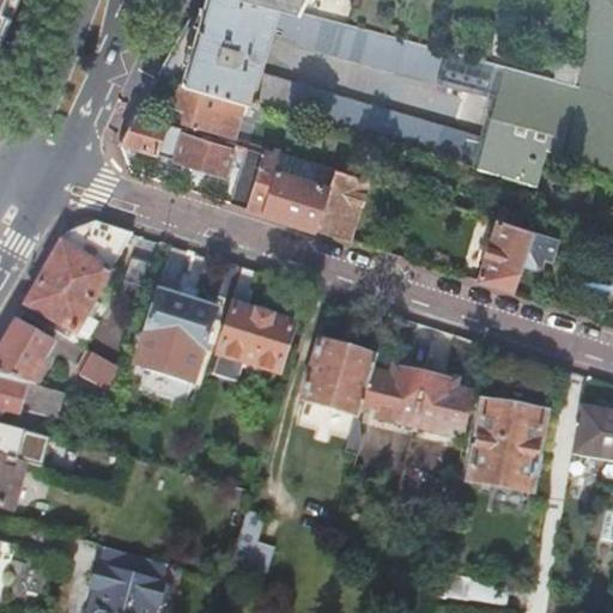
[(0,0),(0,121),(42,0),(0,0)]
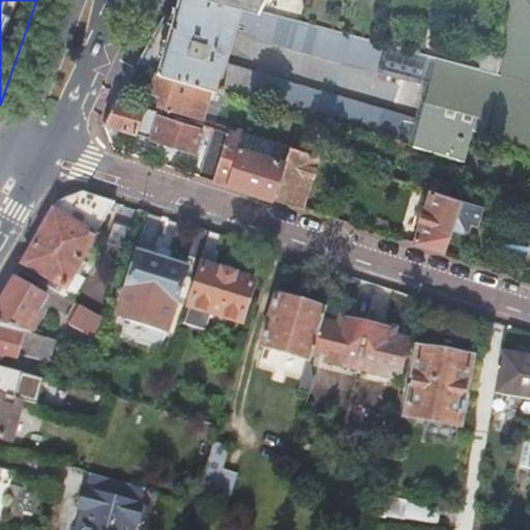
[(235,27),(240,7),(214,0),(176,0),(172,17),(170,17),(168,17),(165,18),(137,66),(156,72),(209,88),(217,90),(225,64),(235,27)]
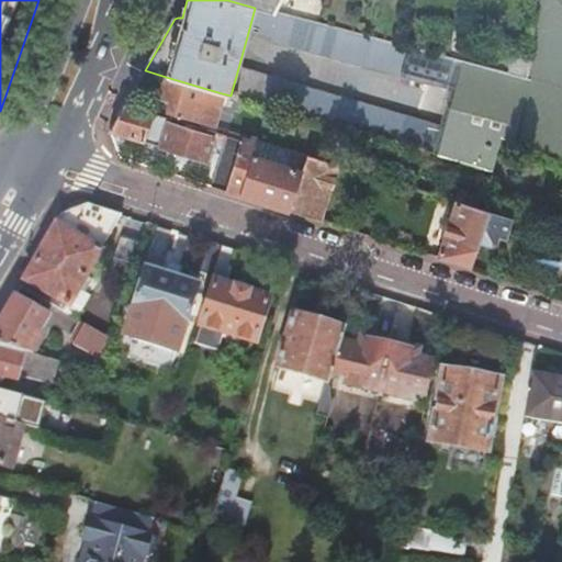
[(229,0),(272,11),(277,2),(278,0),(229,0)]
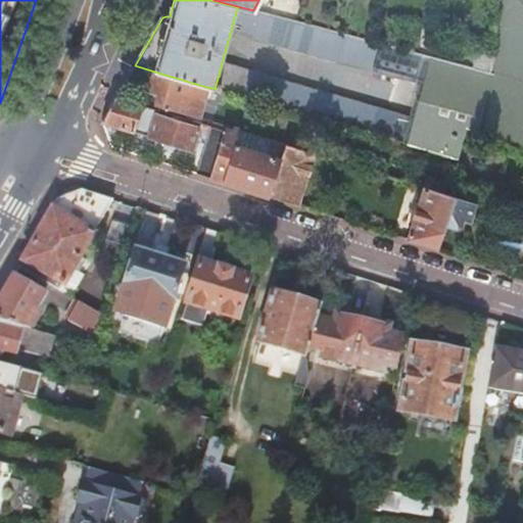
[(522,0),(497,0),(490,74),(476,132),(522,145),(522,0)]
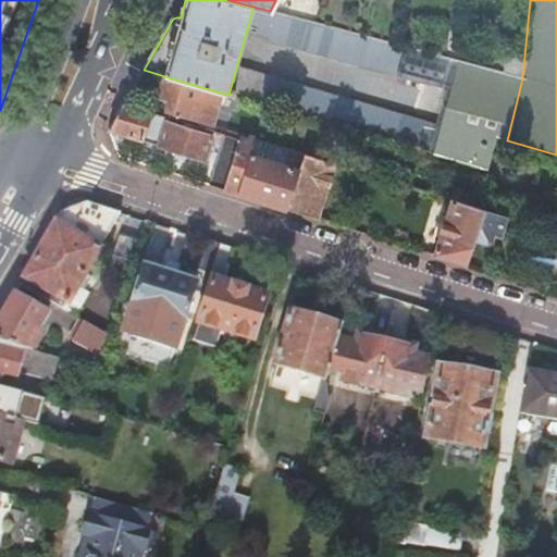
[(450,91),(458,61),(252,8),(247,28),(255,31),(254,34),(270,38),(269,41),(450,91)]
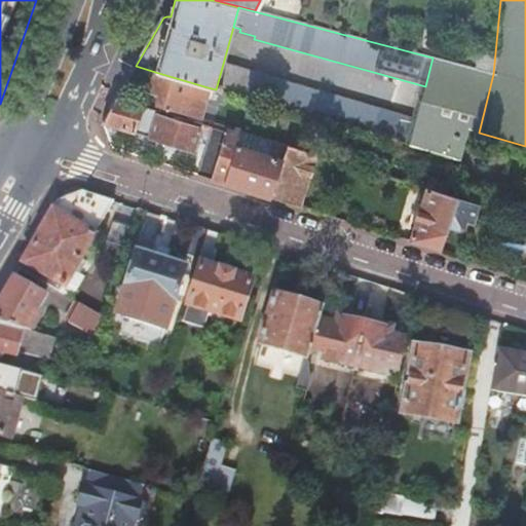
[(493,74),(433,58),(425,86),(416,118),(409,147),(459,162),(468,130),(479,133),(493,74)]
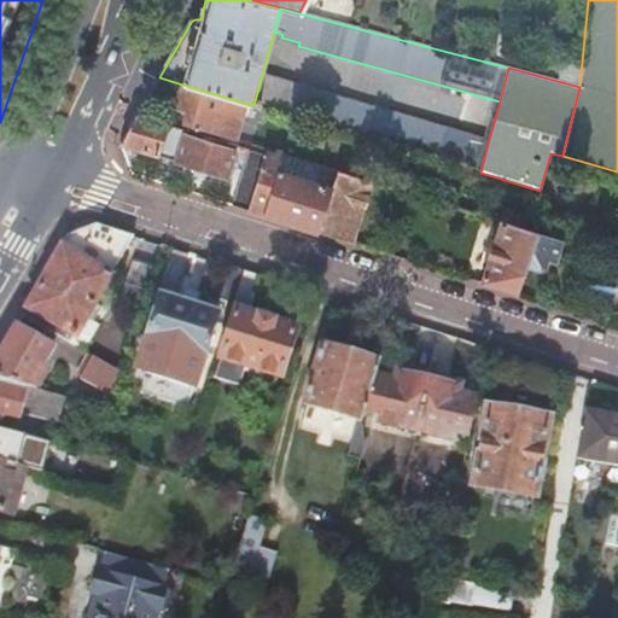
[(458,167),(481,173),(489,139),(262,75),(254,105),(295,117),(458,167)]
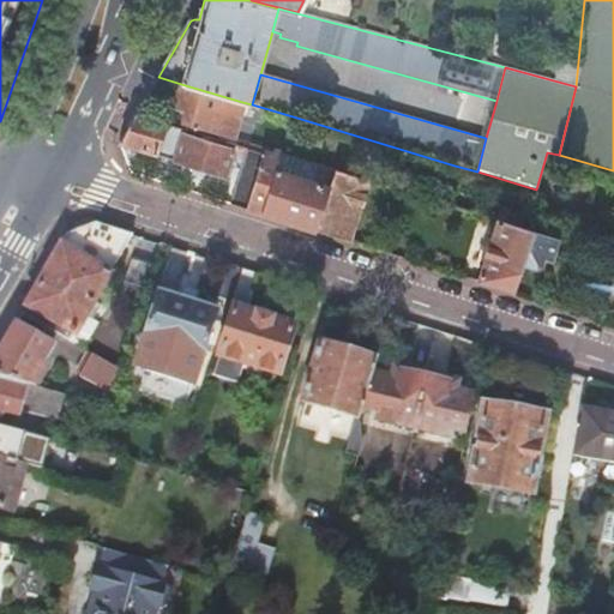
[(242,102),(181,84),(175,106),(187,109),(182,124),(233,139),(239,118),(238,118),(242,102)]
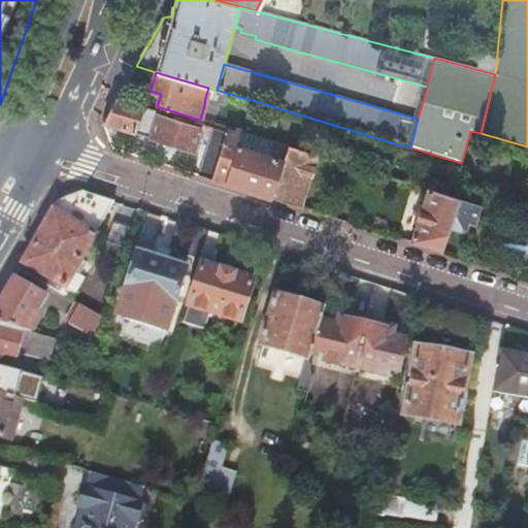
[(158,111),(118,98),(102,124),(193,153),(200,130),(182,124),(184,120),(173,117),(172,121),(157,117),(158,111)]
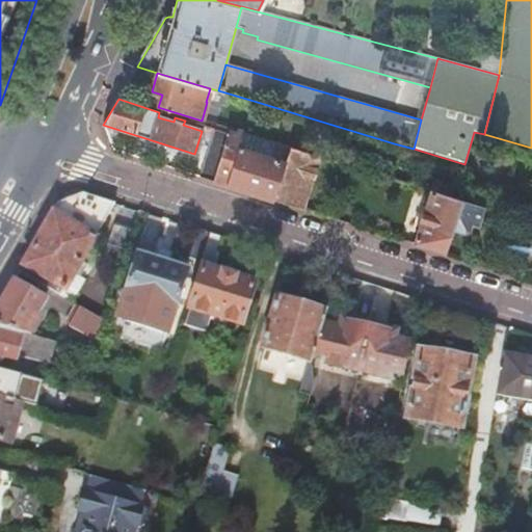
[(230,129),(229,133),(228,134),(213,182),(227,186),(243,133),(230,129)]
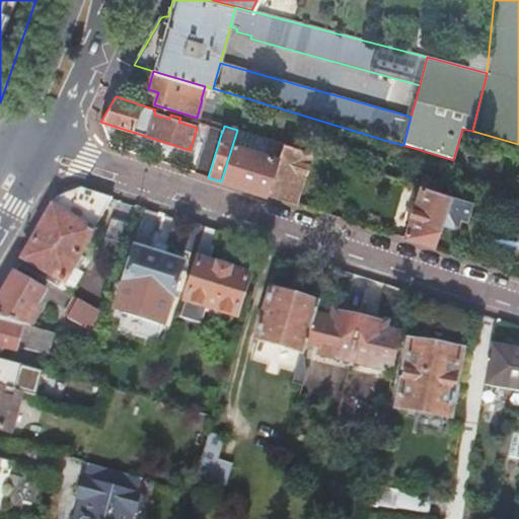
[(208,177),(222,131),(208,127),(194,172),(208,177)]
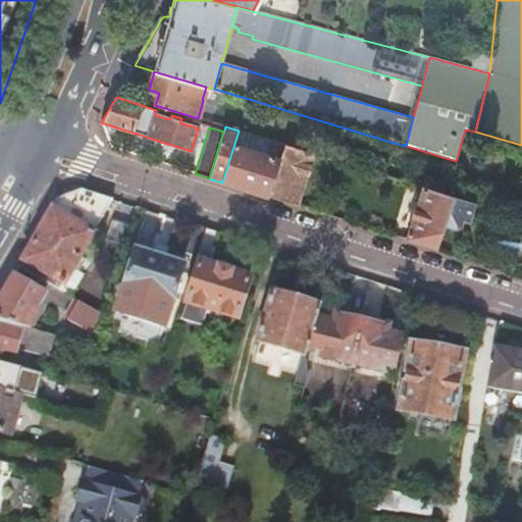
[(285,145),(239,131),(222,183),(269,197),(285,145)]
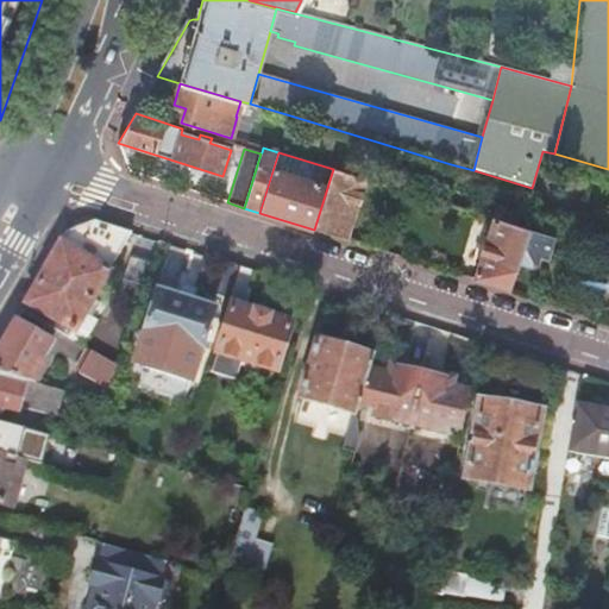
[(368,180),(333,169),(314,230),(349,240),(368,180)]
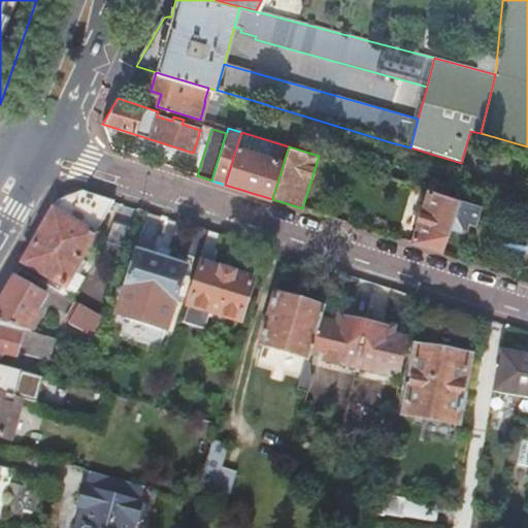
[(428,190),(447,196),(450,186),(431,179),(428,190)]
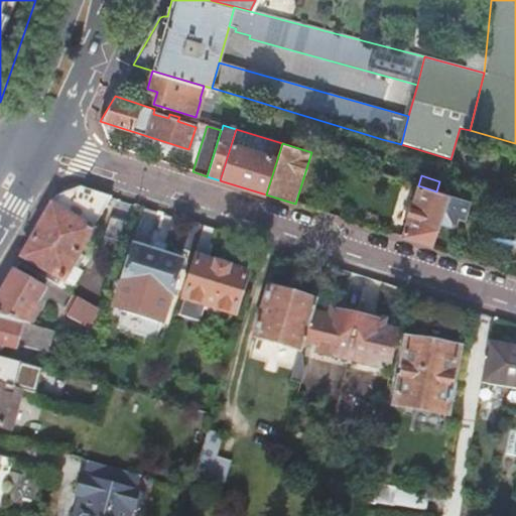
[(470,202),(436,191),(418,185),(416,184),(399,237),(431,247),(438,225),(450,229),(456,227),(457,222),(465,217),(470,202)]
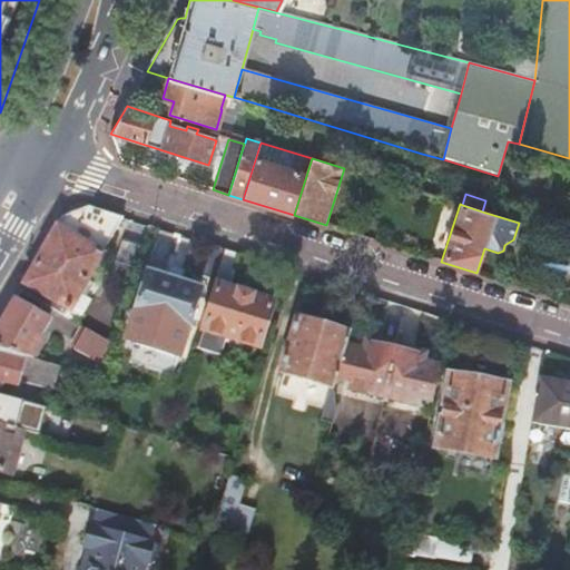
[(69,313),(64,322),(76,328),(90,305),(85,302),(91,290),(85,286),(123,222),(88,210),(61,220),(23,288),(69,313)]
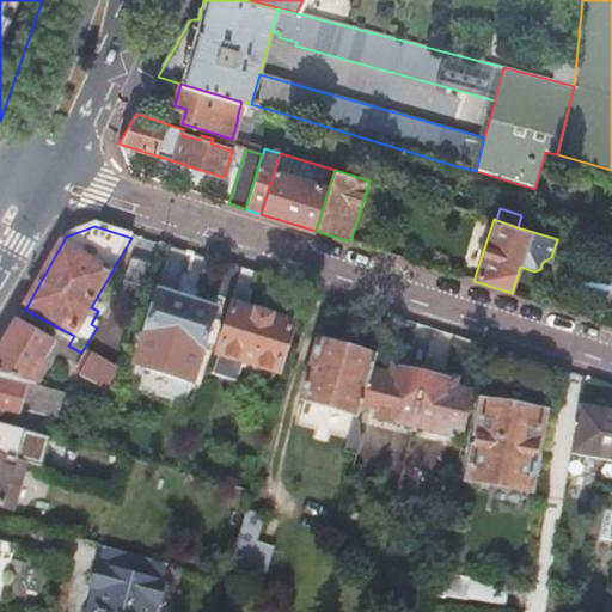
[(140,312),(153,270),(132,263),(117,304),(140,312)]
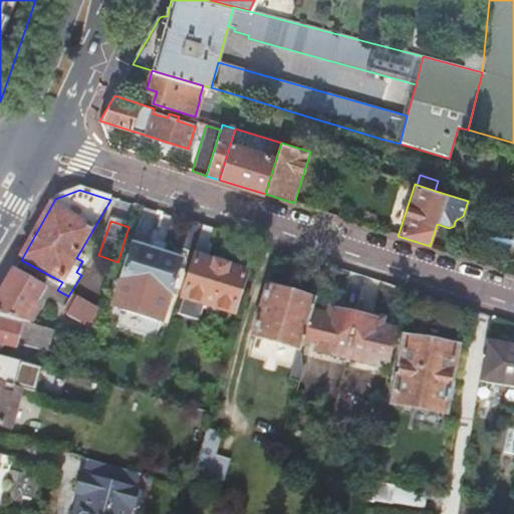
[(217,231),(185,221),(178,246),(181,251),(194,255),(187,278),(191,279),(180,316),(199,322),(205,305),(233,314),(246,275),(208,263),(217,231)]
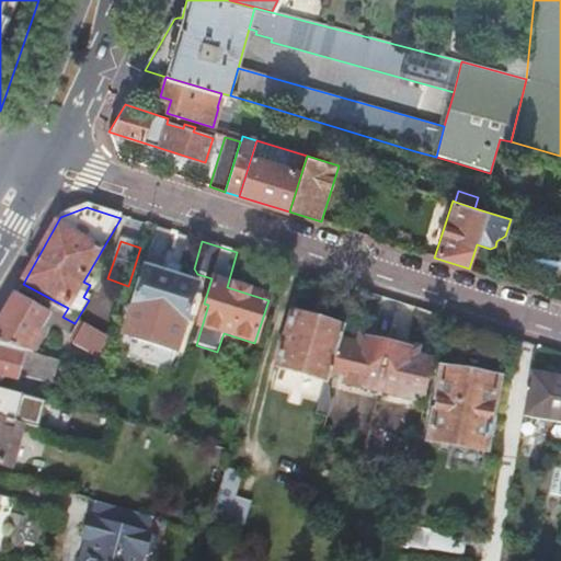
[(146,270),(124,338),(178,354),(198,286),(146,270)]
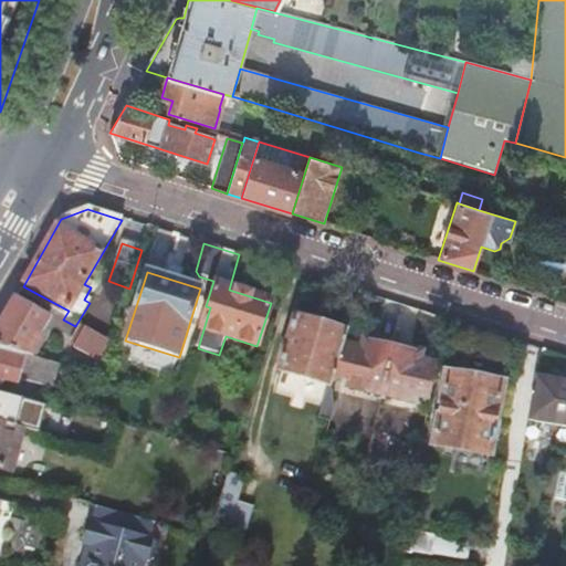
[(16,301),(0,326),(0,348),(24,356),(33,358),(43,339),(38,336),(48,320),(16,301)]
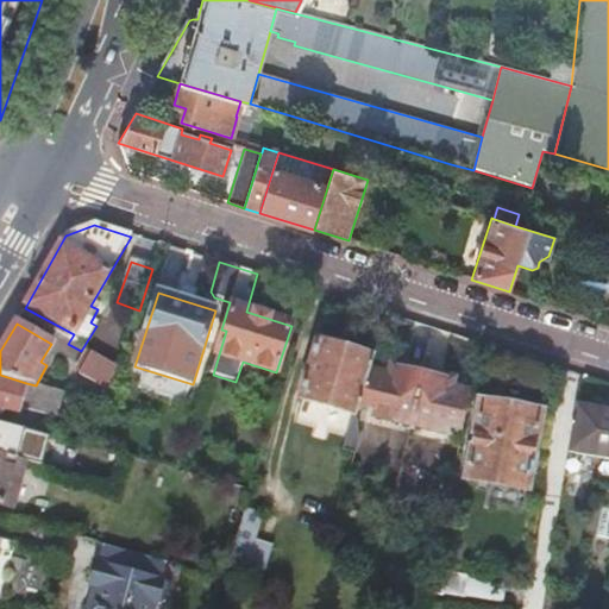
[(371,371),(377,351),(349,343),(346,349),(316,339),(297,401),(352,418),(343,451),(356,454),(359,443),(357,419),(360,407),(371,371)]
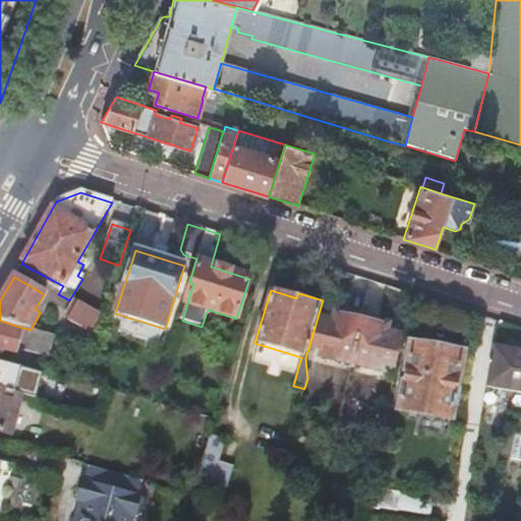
[(82,305),(102,316),(105,309),(87,299),(82,305)]
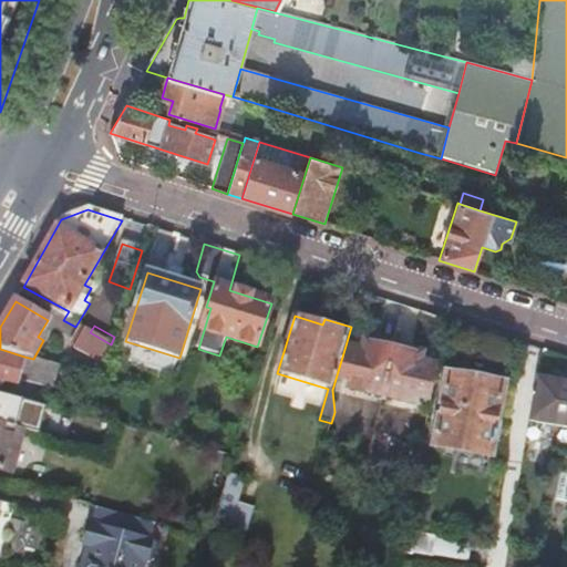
[(347,389),(382,398),(414,405),(416,399),(430,402),(436,369),(412,362),(414,353),(371,343),(369,351),(346,346),(336,379),(349,382),(347,389)]
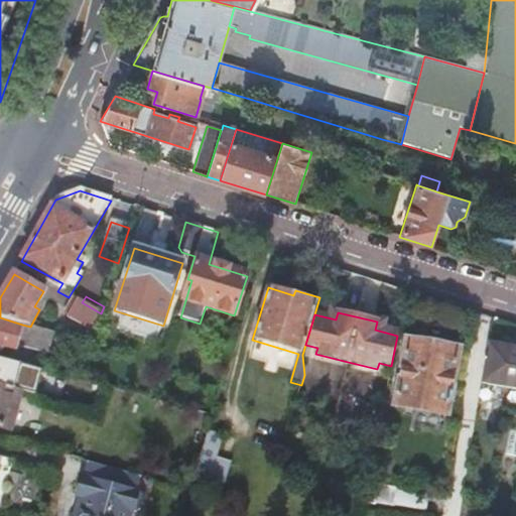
[(22,325),(0,317),(0,347),(5,348),(6,345),(16,347),(20,333),(22,325)]
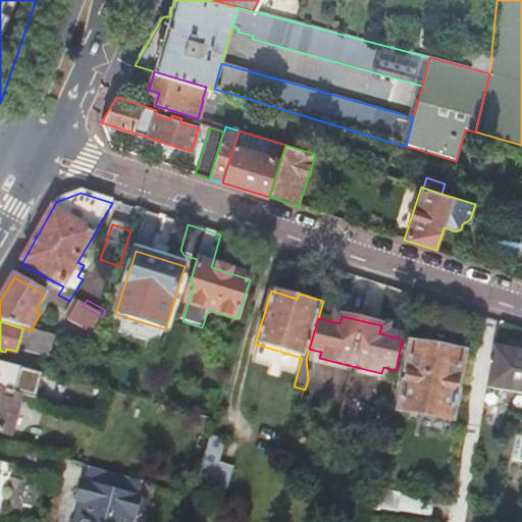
[(67,356),(71,341),(38,331),(36,341),(35,347),(67,356)]
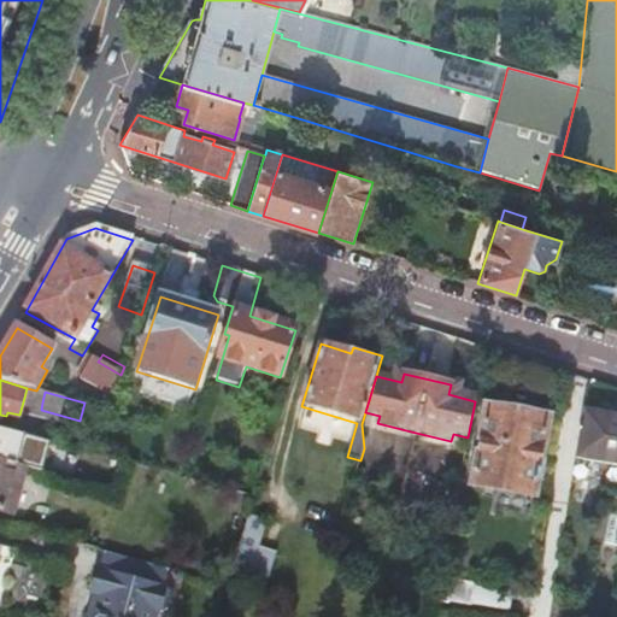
[(487,410),(474,488),(533,499),(547,421),(487,410)]
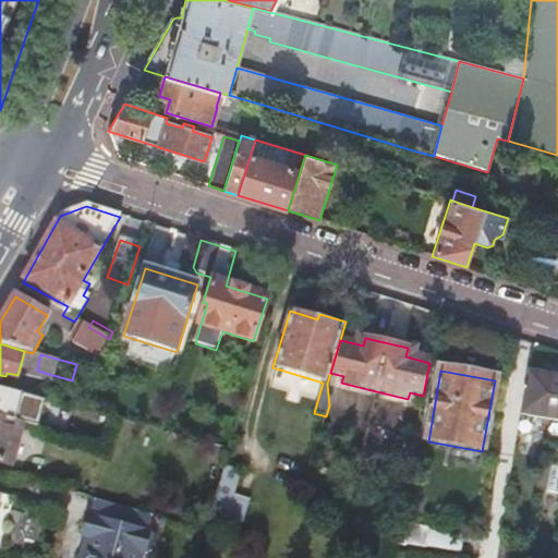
[(521,415),(557,421),(557,377),(529,373),(521,415)]
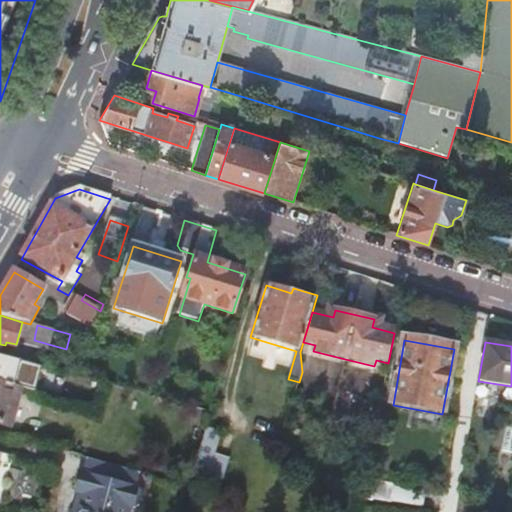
[(0,356),(0,382),(15,386),(21,362),(0,356)]
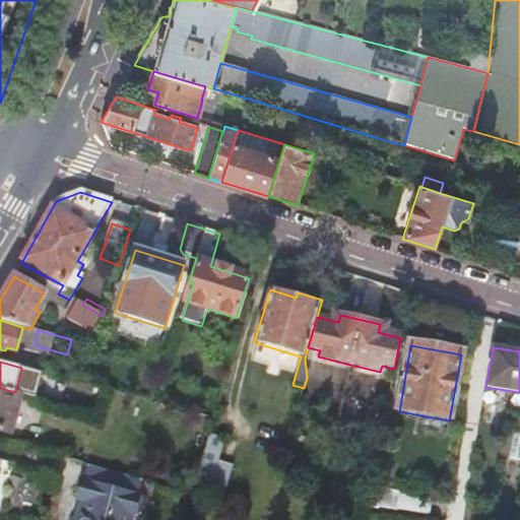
[(15,392),(0,388),(0,432),(10,435),(21,394),(15,392)]
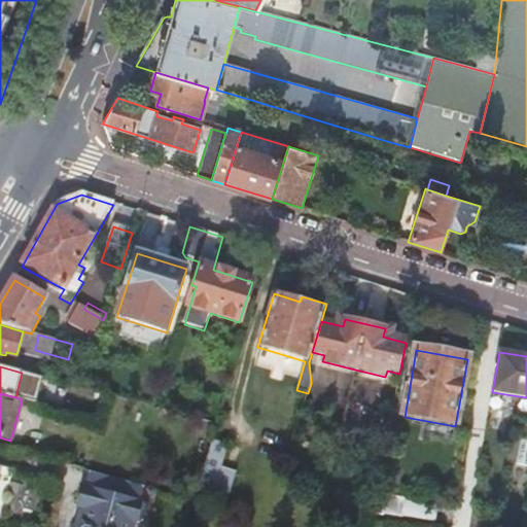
[(103,476),(90,472),(85,487),(83,486),(77,507),(79,508),(84,510),(82,517),(77,519),(74,526),(132,526),(134,523),(137,524),(144,521),(147,508),(143,502),(139,501),(143,487),(103,476)]
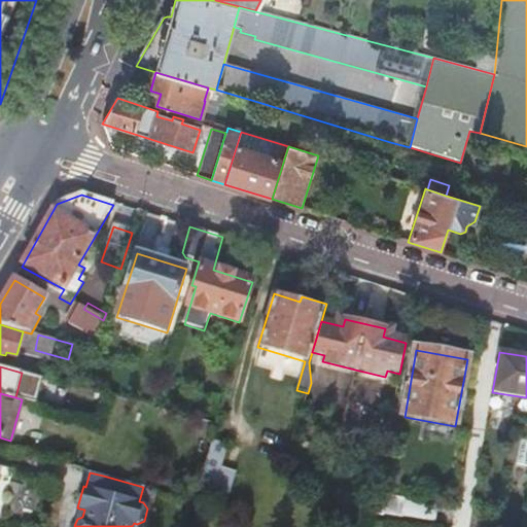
[(435,483),(433,493),(445,495),(446,485),(435,483)]
